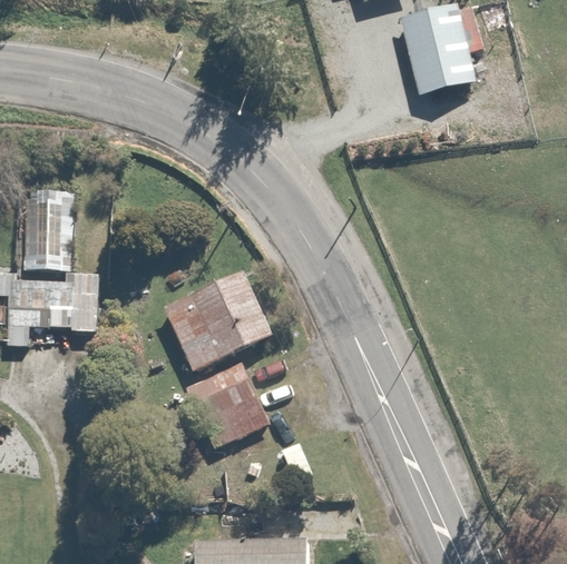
[(455,0),(399,15),(420,94),(476,79),(468,50),(485,47),(472,0),(455,0)]
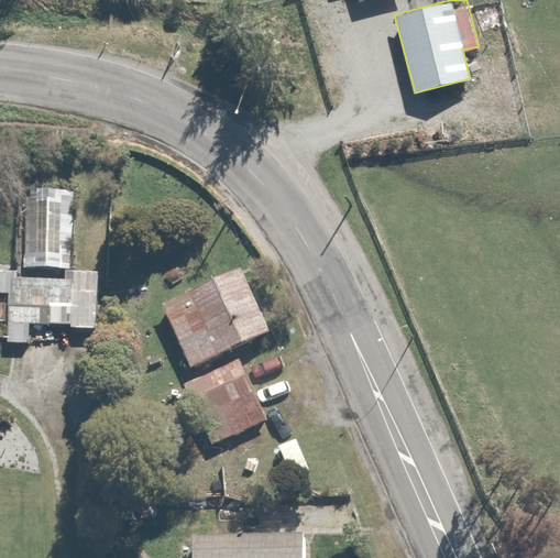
[(268,328),(239,267),(163,305),(193,365),(268,328)]
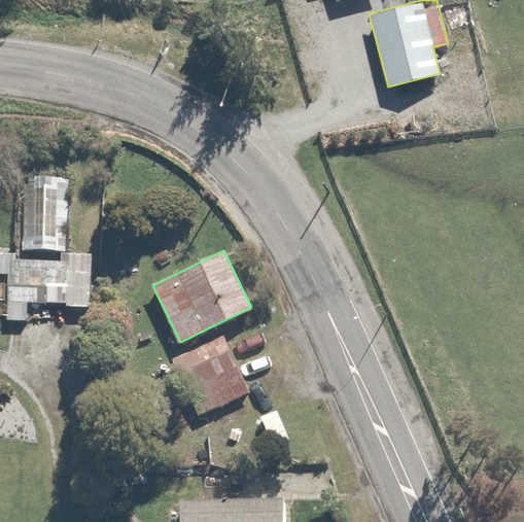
[(6,253),(6,308),(67,307),(67,252),(6,253)]
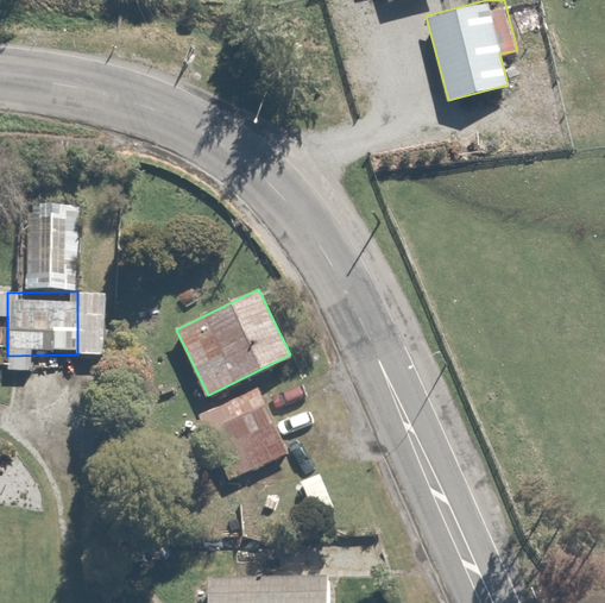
[(289,451),(254,389),(195,421),(229,483),(289,451)]
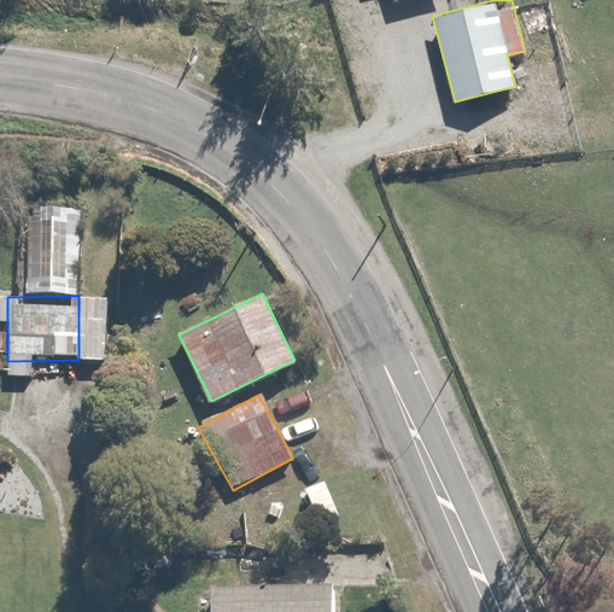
[(333,611),(332,580),(216,583),(216,611),(333,611)]
